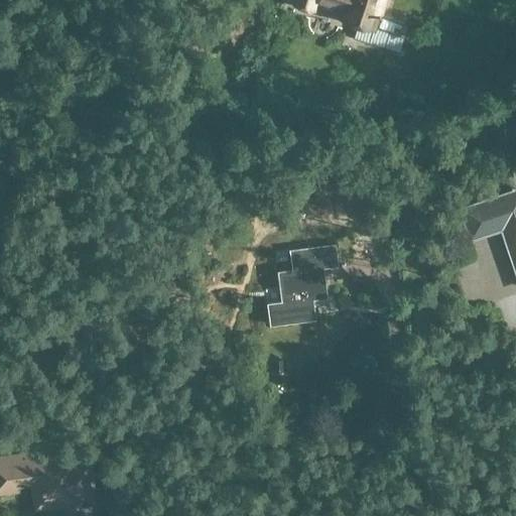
[(316,2),(343,9),(340,17),(374,27),(381,0),(295,0),(294,3),(314,9),(316,2)]
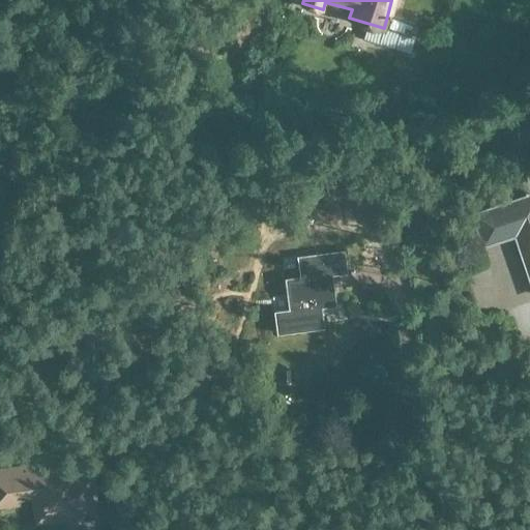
[(519,232),(529,267),(529,208),(527,199),(476,215),(484,243),(519,232)]
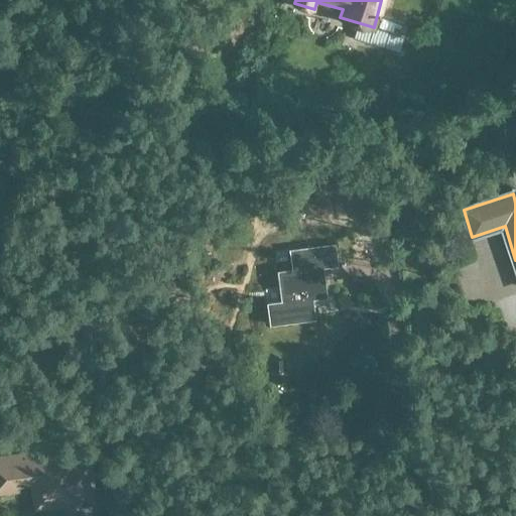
[(270,327),(316,320),(314,300),(329,298),(325,268),(339,266),(336,244),(289,249),(291,269),(277,271),(281,301),(267,303),(270,327)]
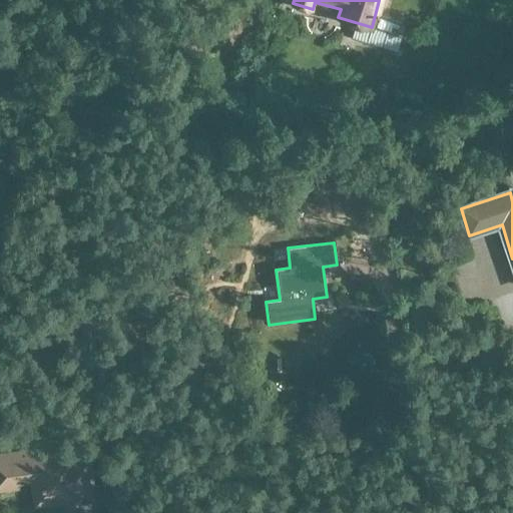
[(44,452),(0,456),(0,490),(18,489),(17,485),(33,483),(36,505),(79,500),(72,456),(44,459),(44,452)]
